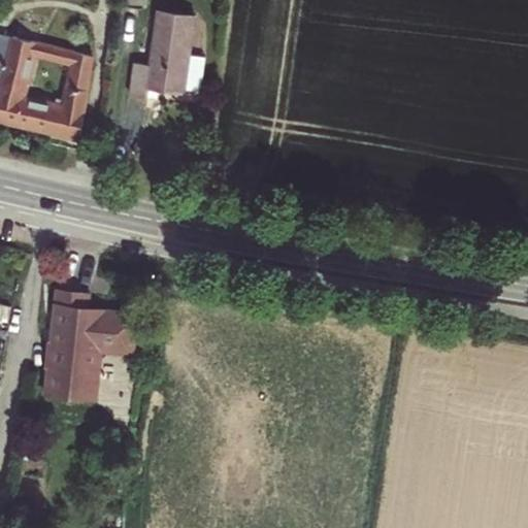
[(150,69),(143,100),(162,104),(163,94),(199,99),(209,27),(173,20),(165,71),(150,69)]
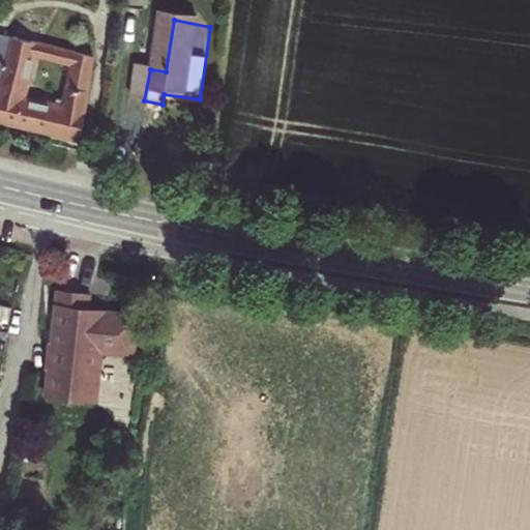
[(0,33),(0,83),(10,36),(0,33)]
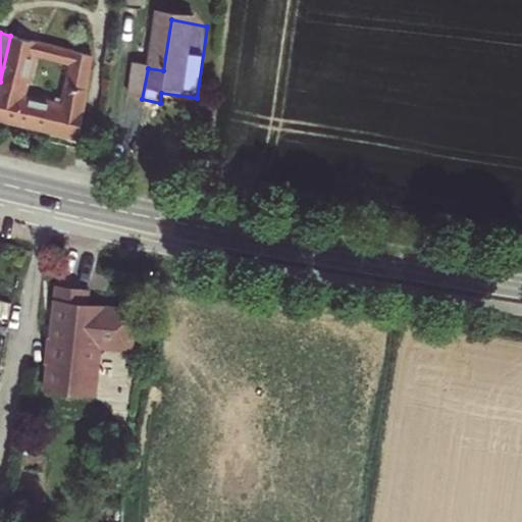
[(0,121),(74,140),(92,55),(66,49),(61,66),(71,68),(63,101),(53,99),(51,107),(21,100),(31,58),(35,41),(10,36),(0,82),(0,121)]
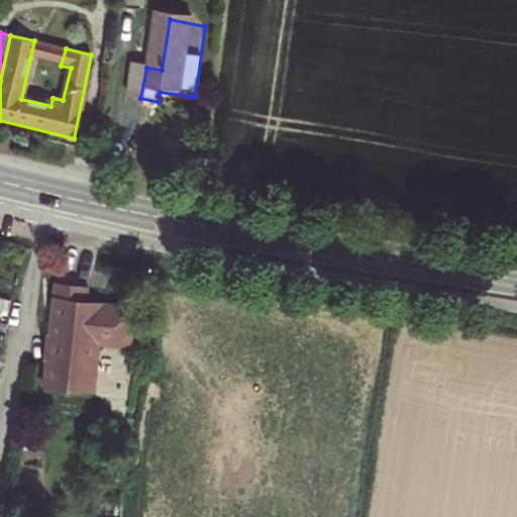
[(30,58),(61,66),(66,48),(34,40),(30,58)]
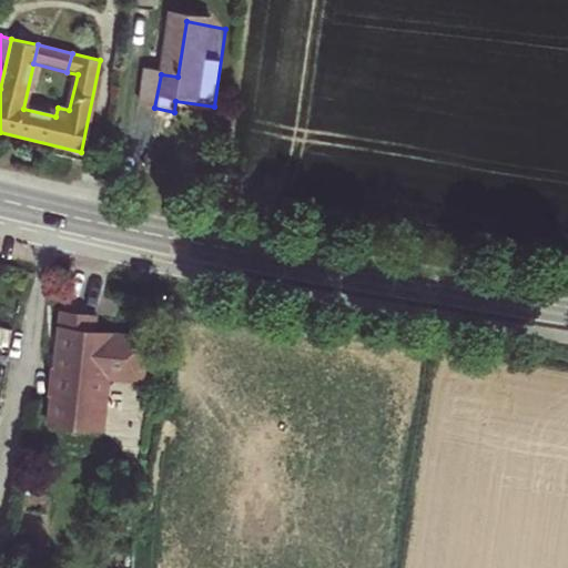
[(49,423),(59,424),(103,428),(109,376),(144,379),(144,378),(148,335),(93,331),(95,314),(74,312),(60,311),(57,353),(60,354),(59,367),(52,366),(49,395),(51,395),(49,423)]
